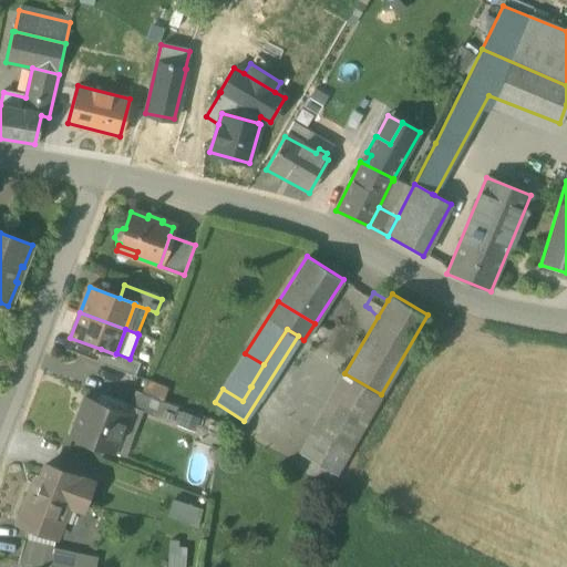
[(96,362),(133,375),(138,362),(130,359),(116,353),(115,354),(101,349),(96,362)]
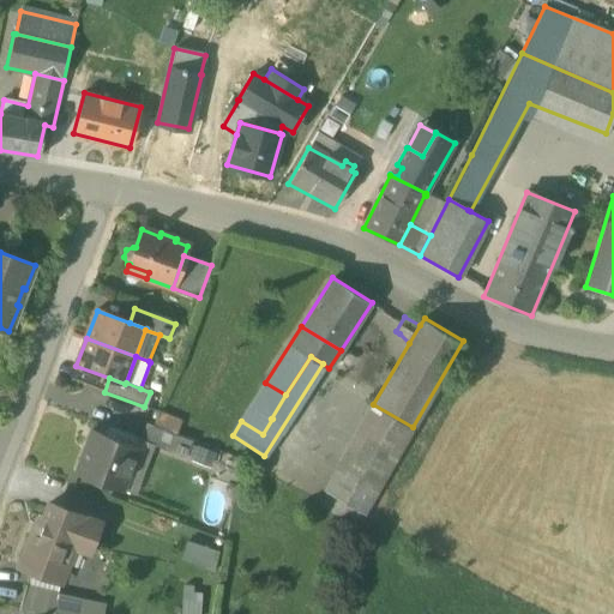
[(271,419),(286,395),(265,383),(251,405),(271,419)]
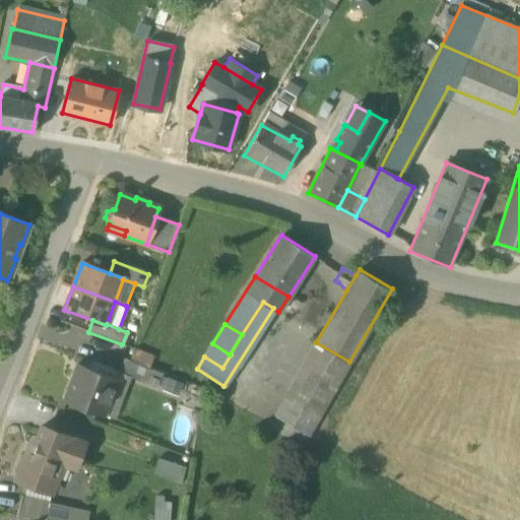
[(316,342),(306,361),(338,380),(349,362),(316,342)]
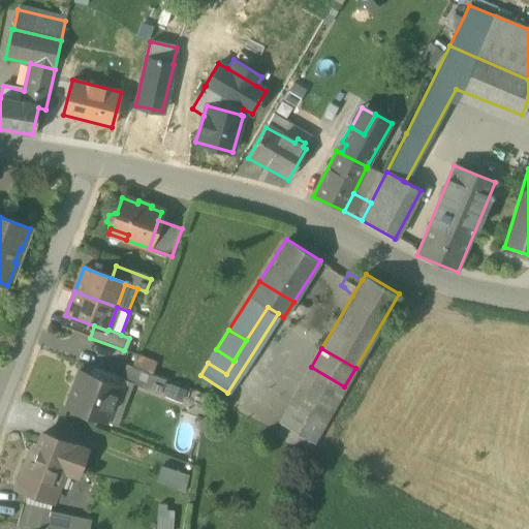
[(235,361),(234,361),(216,349),(208,363),(226,374),(235,361)]
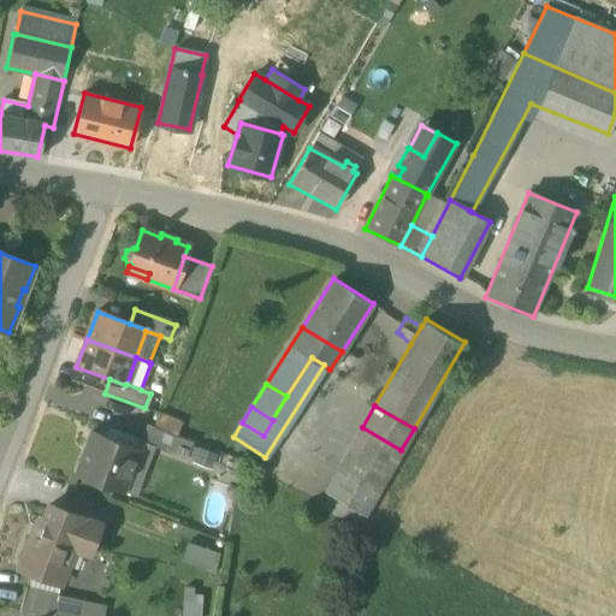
[(154,427),(177,436),(183,421),(159,413),(154,427)]
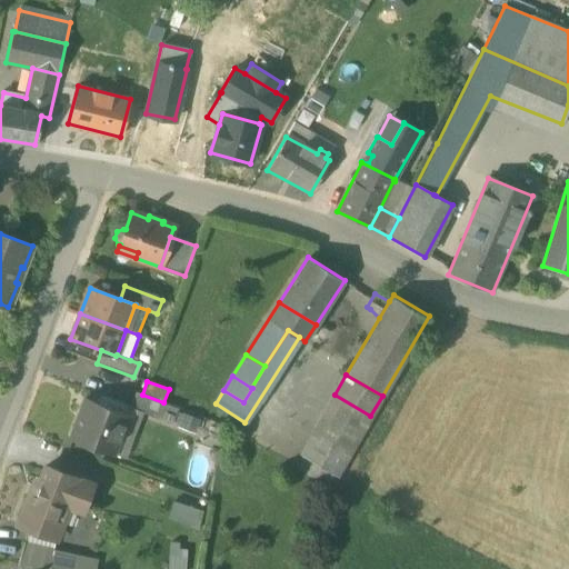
[(142,412),(157,418),(162,402),(135,392),(129,408),(142,412)]
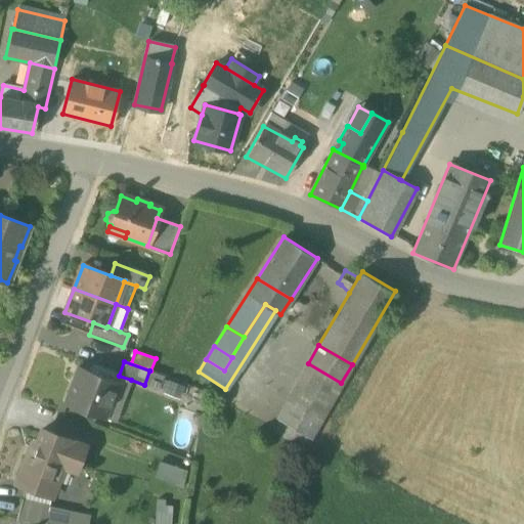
[(308,363),(302,373),(336,392),(341,383),(308,363)]
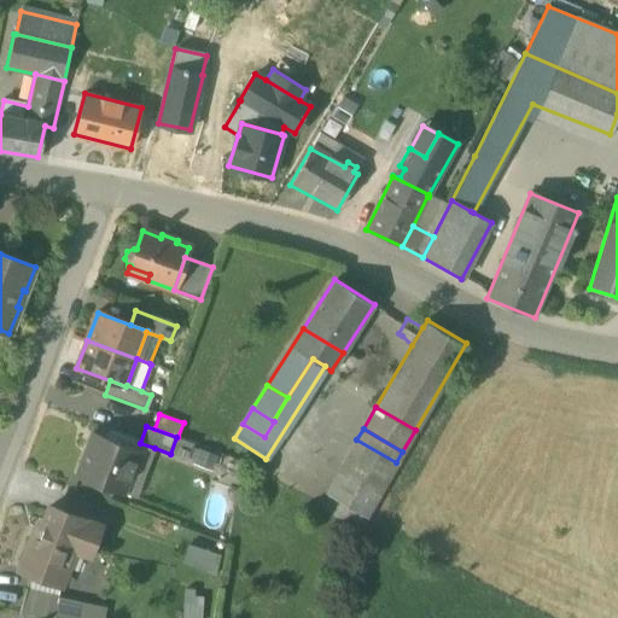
[(77,474),(123,493),(140,449),(138,448),(94,431),(77,474)]
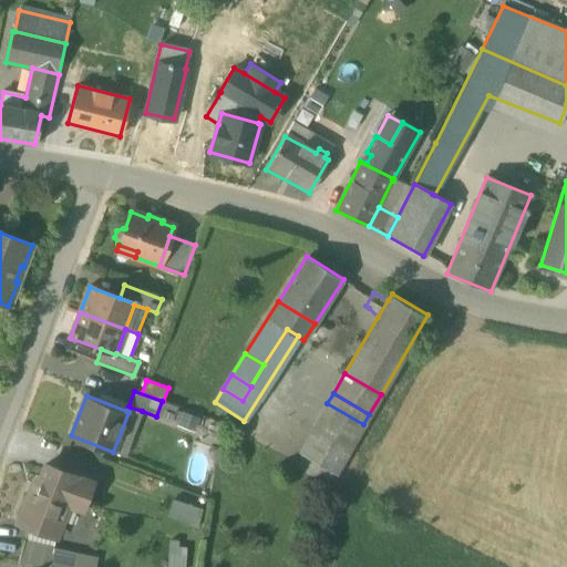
[(177,406),(162,401),(156,416),(172,422),(177,406)]
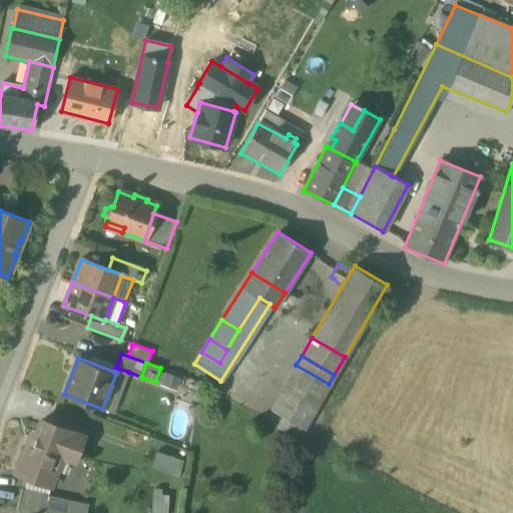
[(300,433),(329,384),(296,365),(268,414),(300,433)]
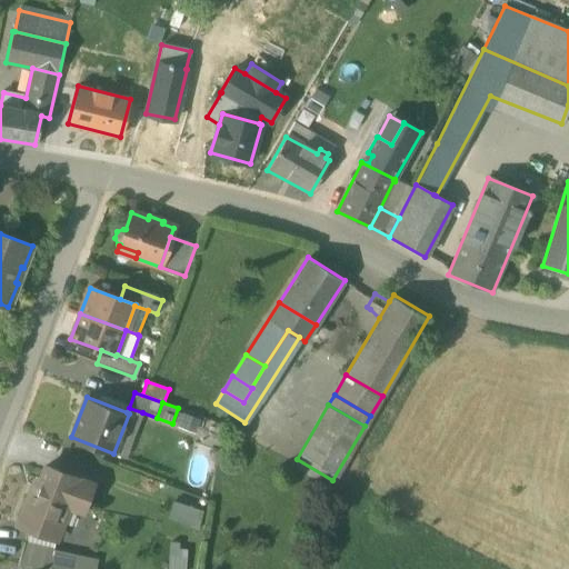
[(129,413),(113,453),(125,458),(142,412),(129,408),(127,412),(129,413)]
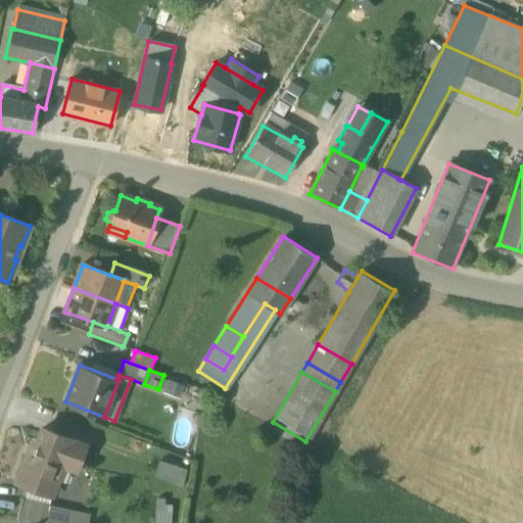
[(183,385),(167,379),(161,392),(178,398),(183,385)]
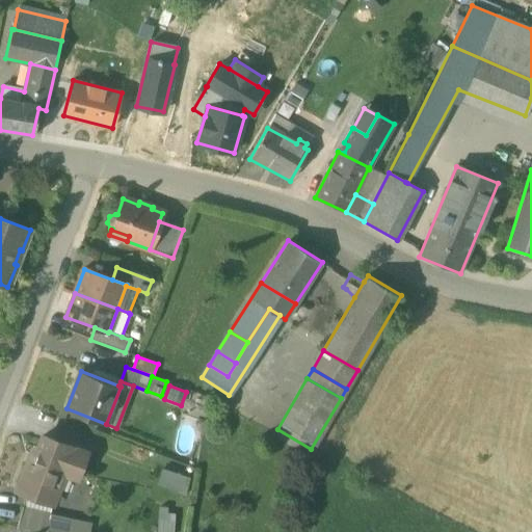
[(51,502),(52,502),(58,486),(52,484),(60,463),(79,471),(85,452),(43,435),(38,447),(32,461),(28,460),(17,489),(25,491),(51,502)]
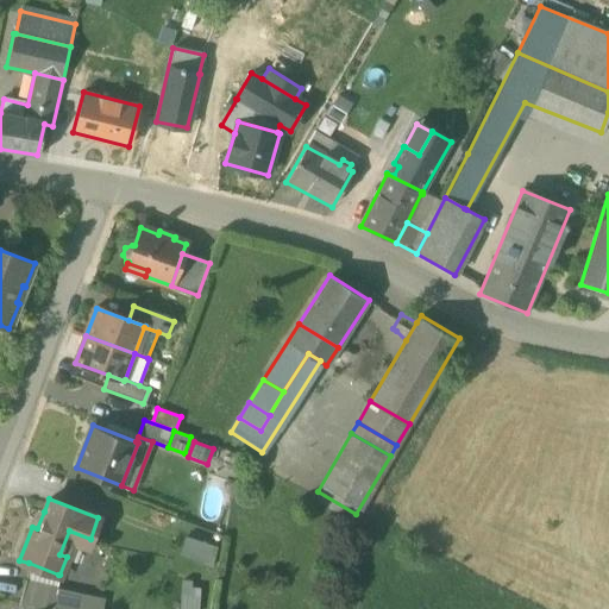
[(38,510),(32,527),(37,528),(44,512),(38,510)]
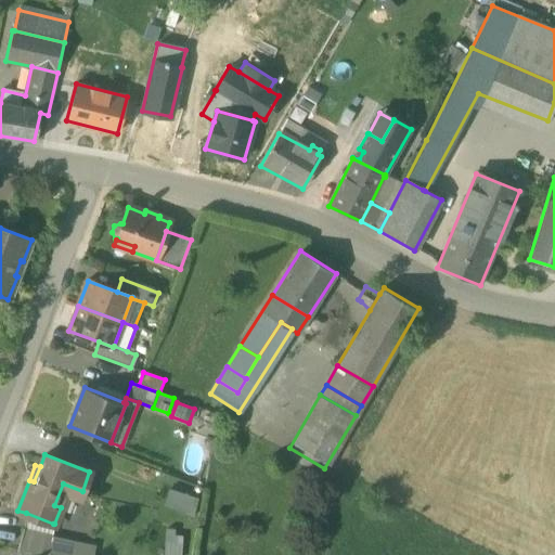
[(54,505),(61,507),(66,492),(79,498),(82,491),(63,483),(54,505)]
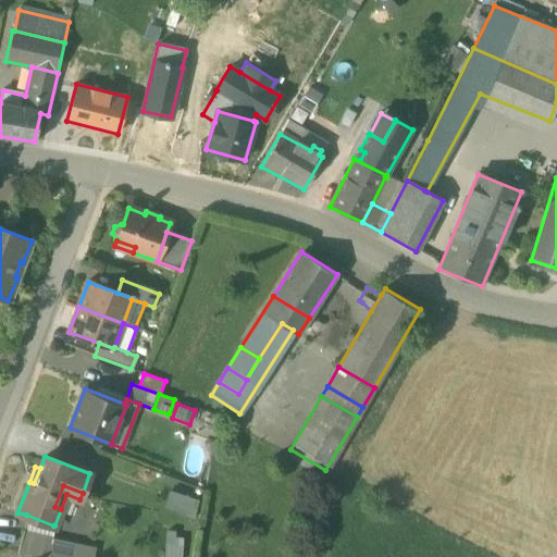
[(171,491),(164,508),(194,519),(200,500),(171,491)]
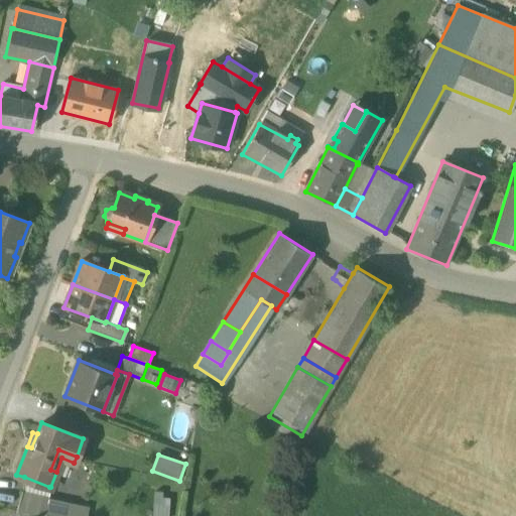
[(31,493),(47,496),(49,487),(24,477),(21,491),(31,493)]
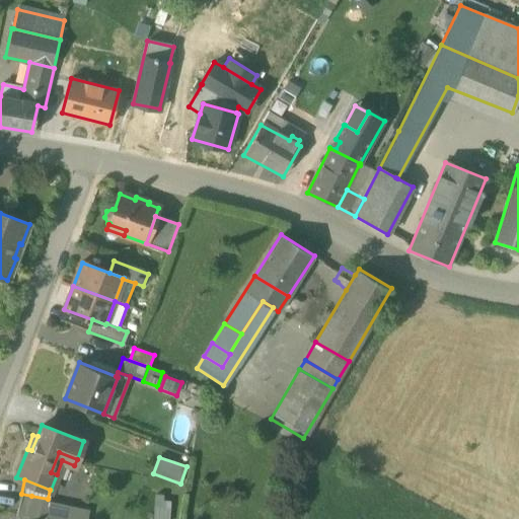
[(14,514),(27,516),(31,496),(21,494),(19,493),(14,514)]
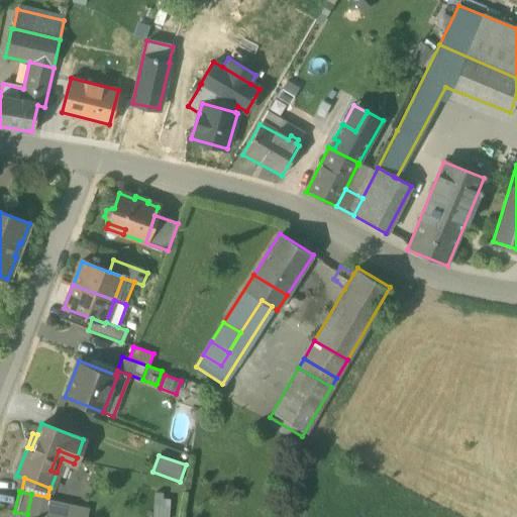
[(153,492),(151,516),(168,516),(170,498),(163,498),(163,493),(153,492)]
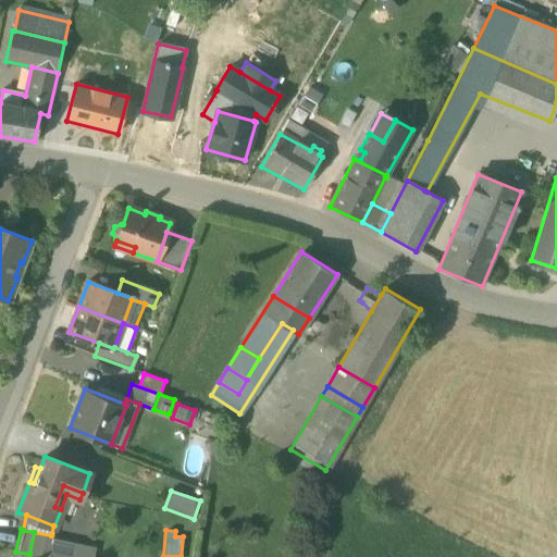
[(29,554),(41,556),(82,556),(84,548),(49,541),(51,535),(34,532),(29,554)]
